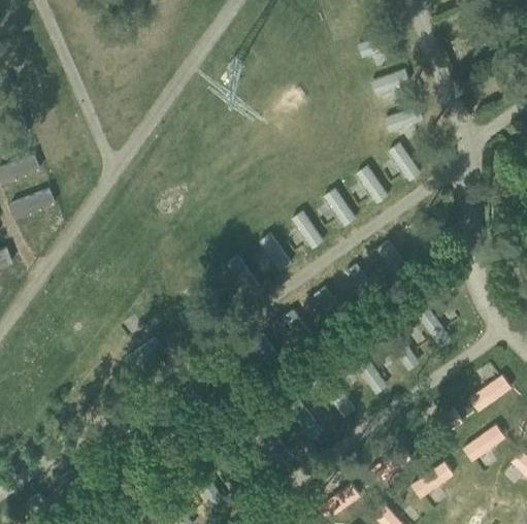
[(0,99),(11,95),(5,79),(0,80),(0,99)]
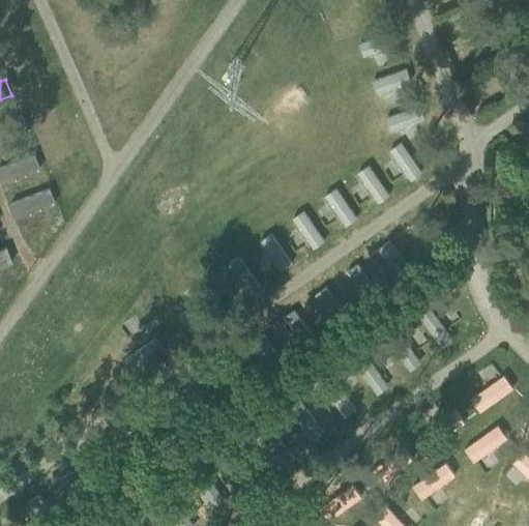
[(385,154),(412,183),(424,172),(399,142),(385,154)]
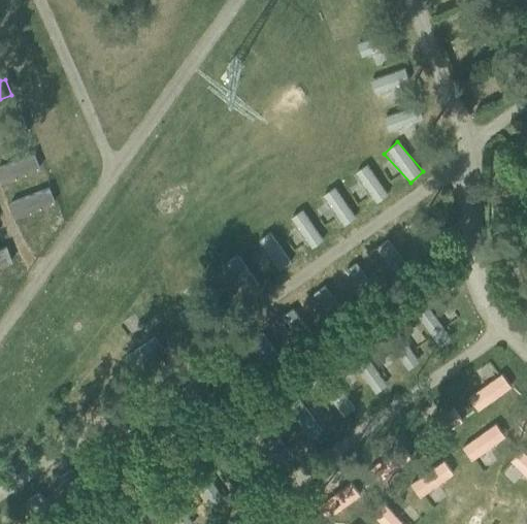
[(0,183),(2,187),(42,169),(36,155),(0,170),(0,183)]
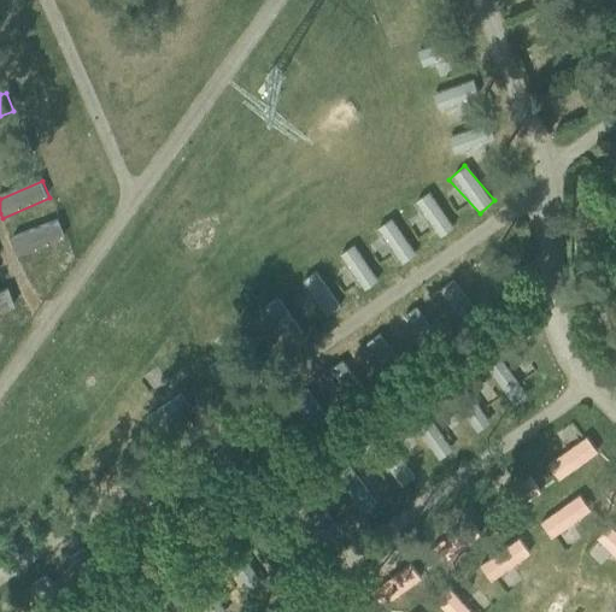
[(430,192),(414,205),(440,240),(457,228),(430,192)]
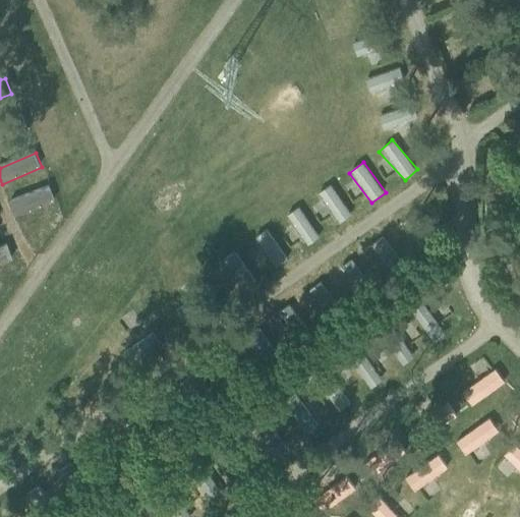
[(340,225),(353,215),(331,183),(318,192),(340,225)]
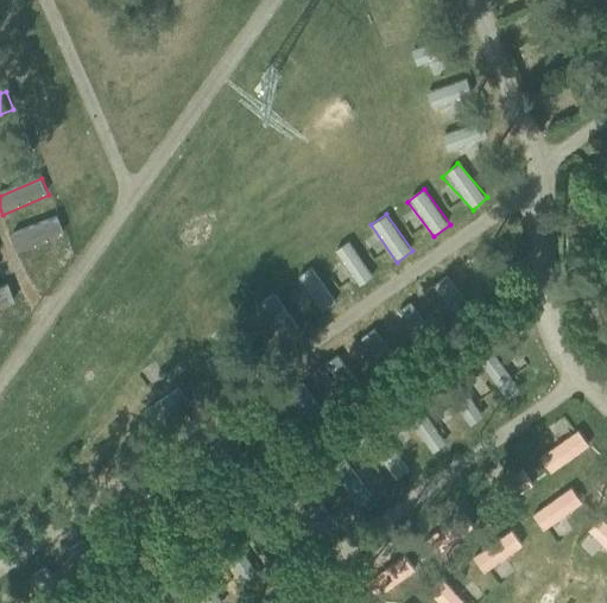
[(59,216),(11,237),(19,255),(68,234),(59,216)]
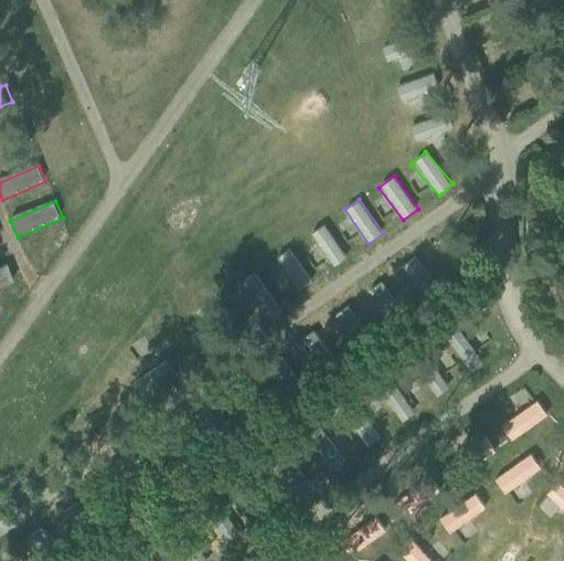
[(330,224),(312,231),(327,270),(344,263),(330,224)]
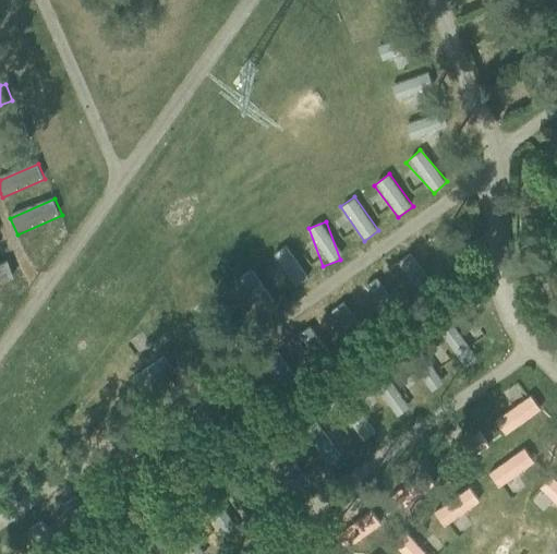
[(271,257),(293,291),(310,280),(287,247),(271,257)]
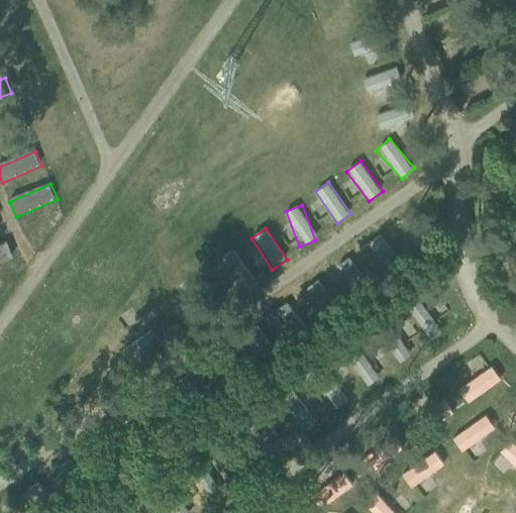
[(237,293),(253,281),(240,264),(243,262),(235,252),(217,267),(237,293)]
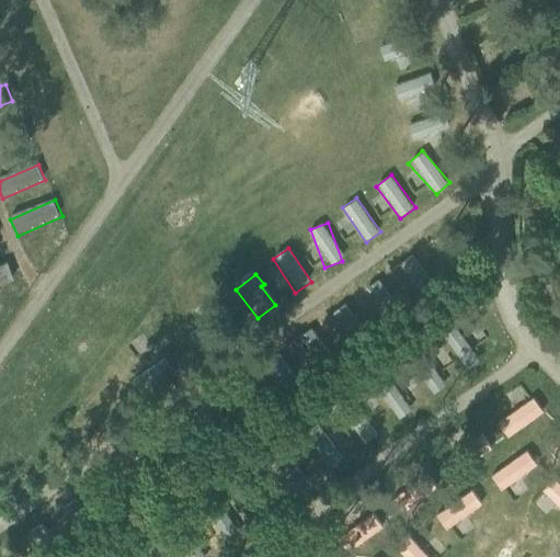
[(450,326),(435,339),(457,366),(472,353),(450,326)]
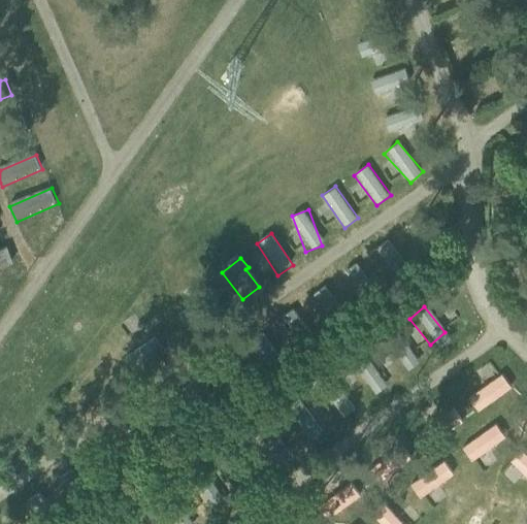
[(395,328),(382,338),(407,370),(421,360),(395,328)]
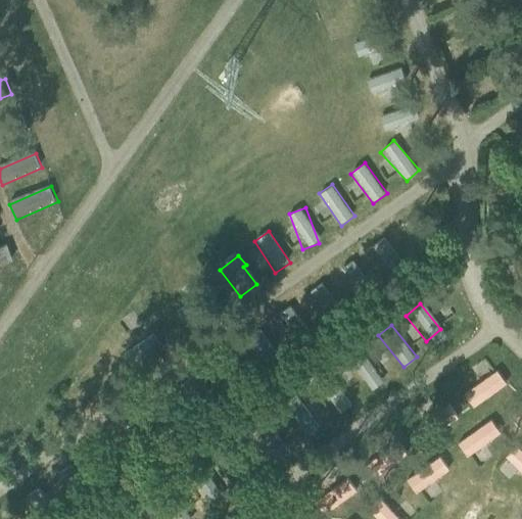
[(334,372),(313,382),(331,419),(352,409),(334,372)]
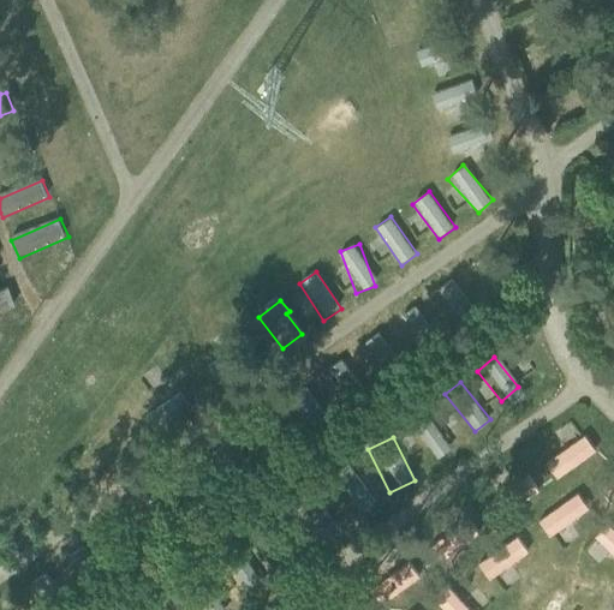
[(495,520),(542,498),(532,479),(486,500),(495,520)]
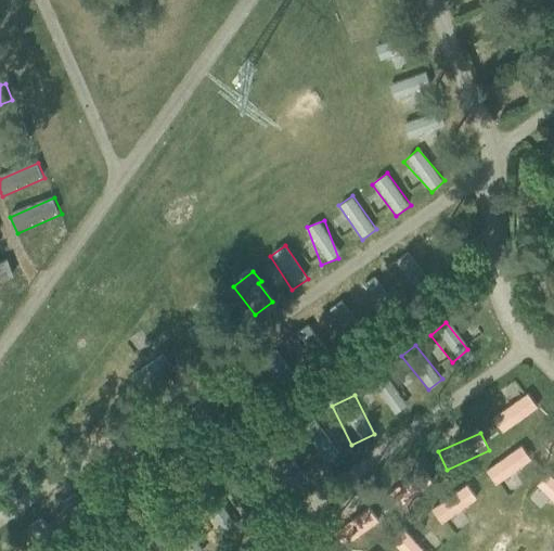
[(512,457),(486,471),(493,485),(519,470),(512,457)]
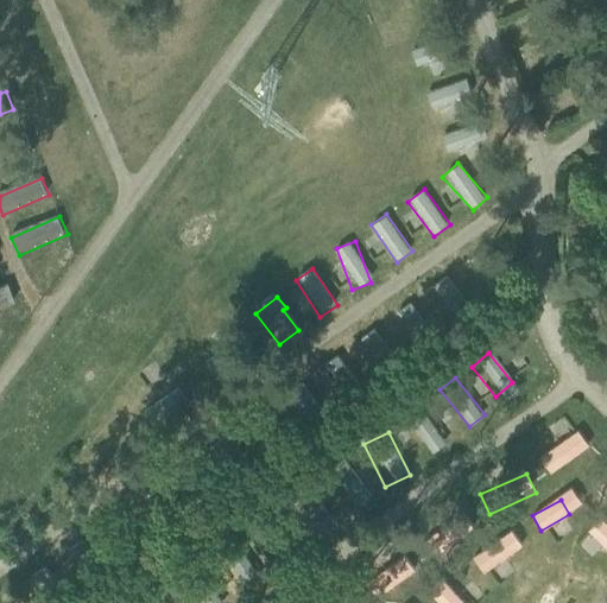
[(606,525),(600,518),(586,532),(606,552),(606,525)]
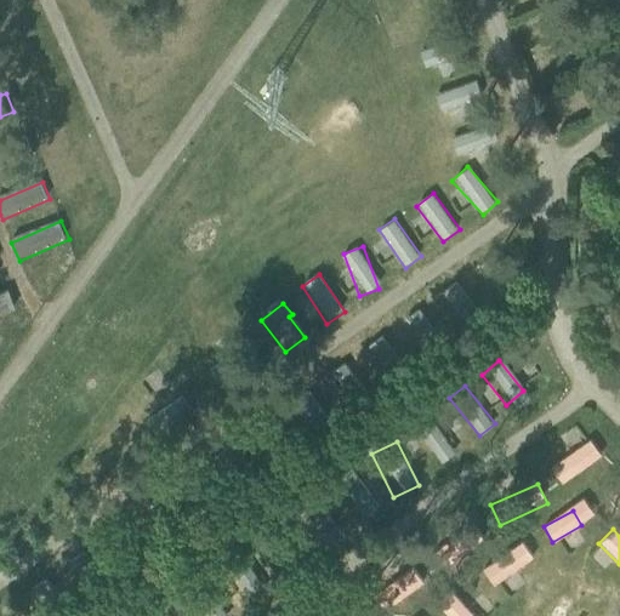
[(491,588),(535,560),(523,542),(481,571),(491,588)]
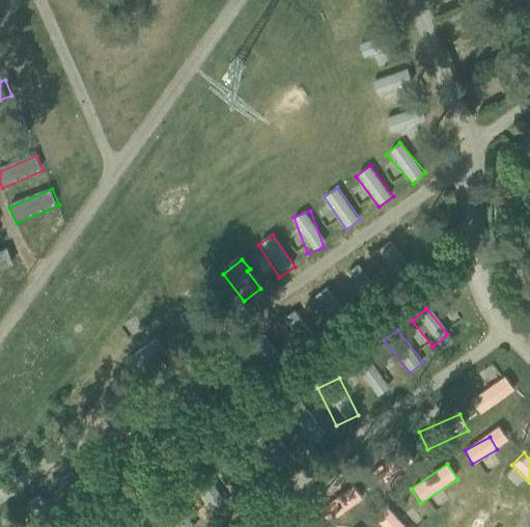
[(344,490),(317,511),(329,526),(356,504),(344,490)]
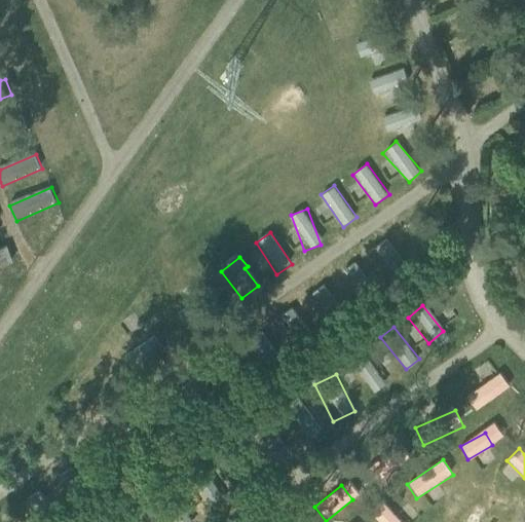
[(400,521),(382,502),(369,515),(375,521),(400,521)]
